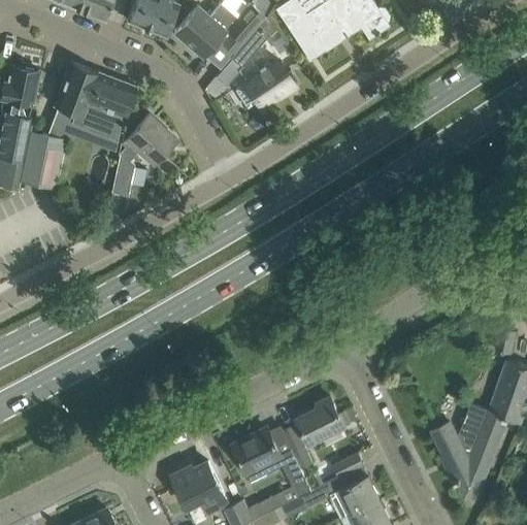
[(60,0),(59,3),(81,12),(87,0),(60,0)]
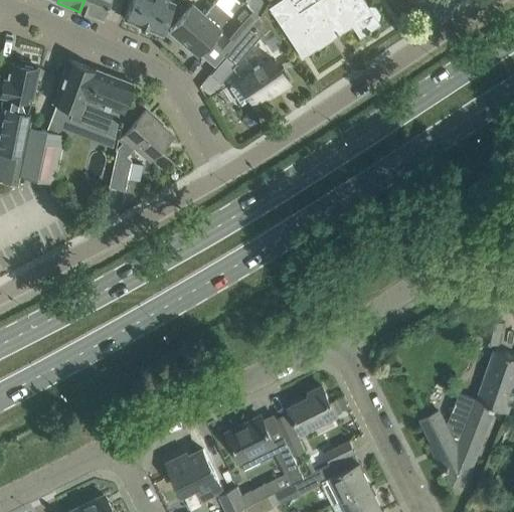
[(110,0),(84,0),(79,12),(102,21),(110,0)]
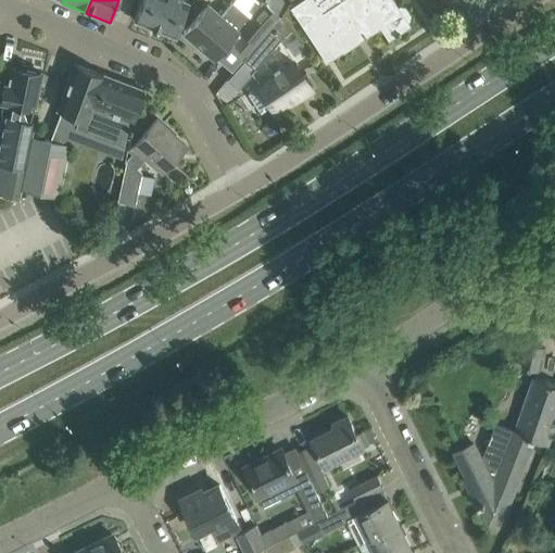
[(141,0),(141,2),(133,23),(175,39),(183,19),(186,7),(178,3),(179,0),(141,0)]
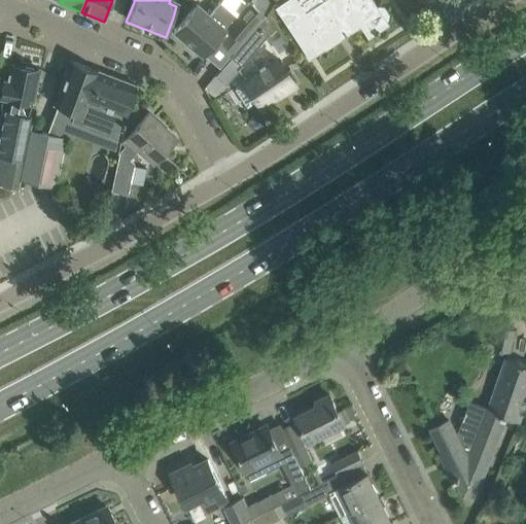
[(283,0),(280,5),(275,8),(300,45),(316,35),(325,49),(360,27),(369,39),(374,36),(379,34),(378,32),(386,26),(369,0),(283,0)]
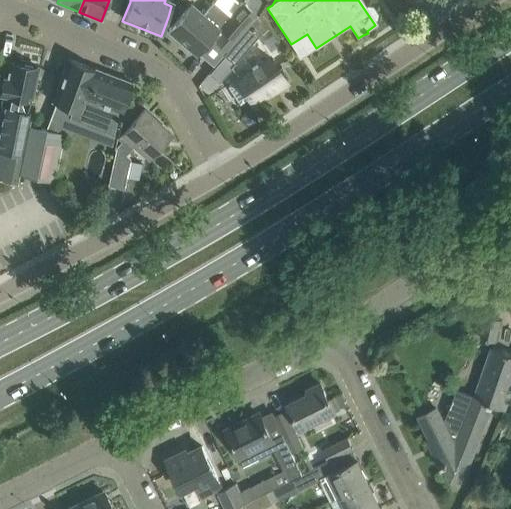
[(226,53),(240,37),(256,17),(241,3),(228,18),(213,4),(202,16),(192,7),(182,18),(181,18),(168,33),(196,57),(211,40),(226,53)]
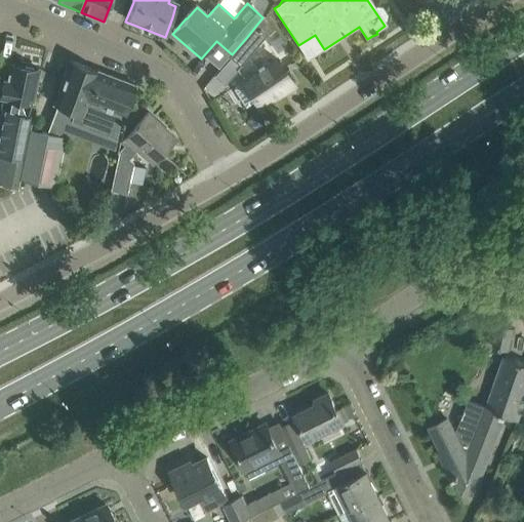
[(238,73),(269,36),(266,33),(271,27),(265,17),(226,63),(238,73)]
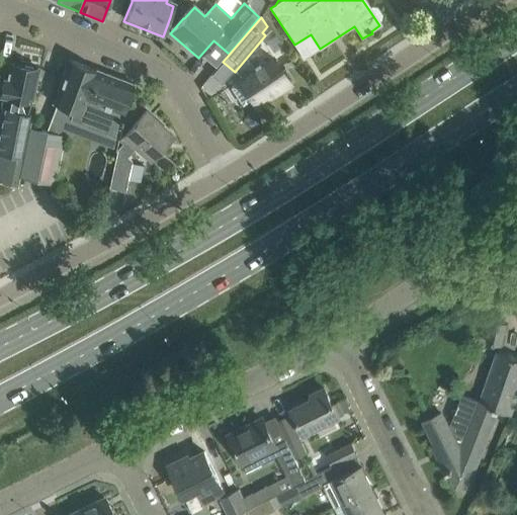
[(242,107),(252,100),(256,107),(272,97),(269,93),(286,82),(271,60),(240,81),(241,83),(231,89),(242,107)]
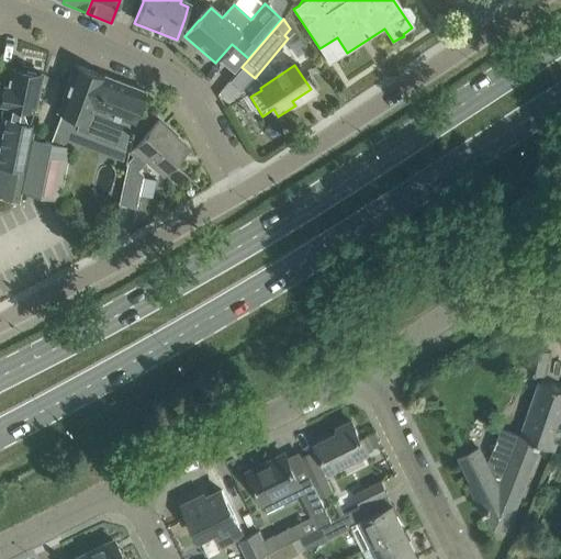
[(145,94),(74,67),(56,114),(60,115),(49,145),(71,152),(74,144),(125,165),(134,125),(133,124),(145,94)]
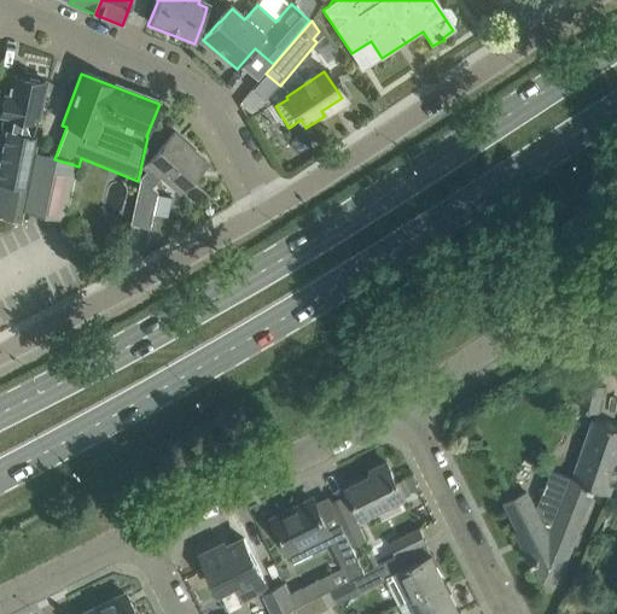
[(21,212),(30,153),(33,141),(27,140),(31,128),(40,83),(12,79),(9,98),(4,97),(0,116),(3,124),(0,164),(0,220),(18,224),(21,212)]
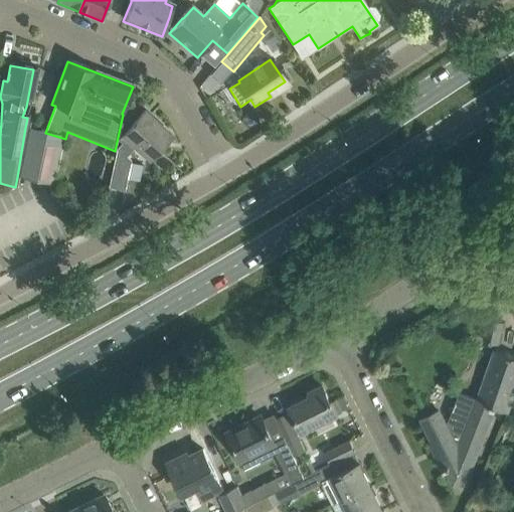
[(139,166),(131,164),(131,163),(126,158),(135,148),(149,161),(171,137),(144,113),(123,137),(118,142),(121,145),(116,151),(117,152),(113,169),(109,189),(124,192),(128,177),(136,179),(139,166)]
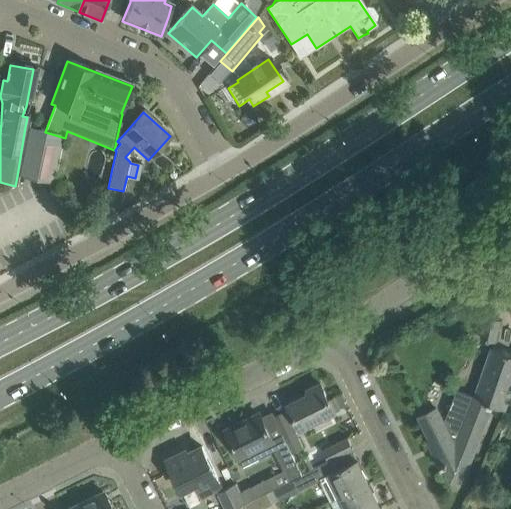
[(53,184),(65,138),(45,132),(25,127),(17,176),(53,184)]
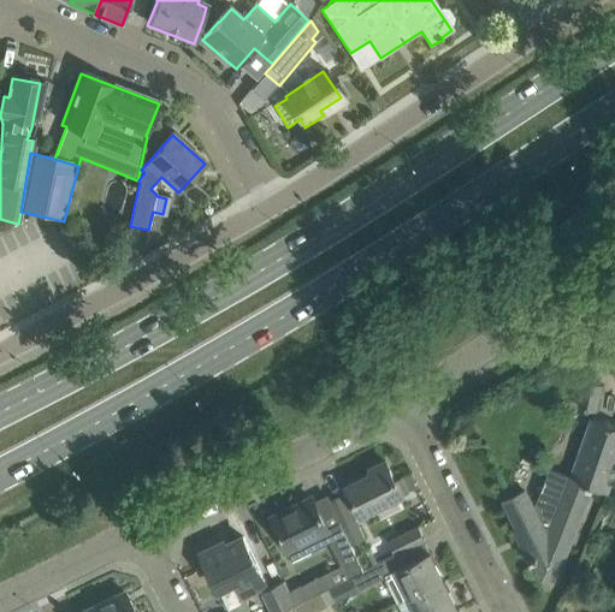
[(595,414),(601,387),(585,384),(579,410),(595,414)]
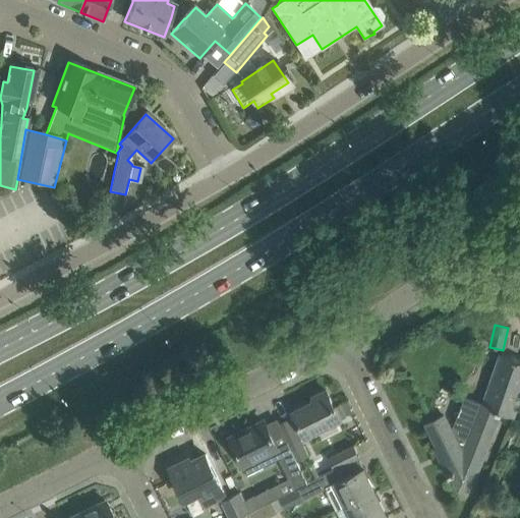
[(519,397),(519,361),(501,355),(483,407),(499,413),(513,418),(519,397)]
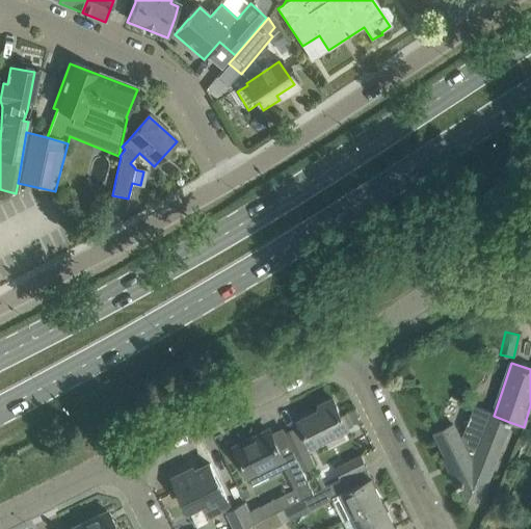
[(312,449),(329,441),(348,431),(333,401),(320,407),(319,413),(299,422),(312,449)]
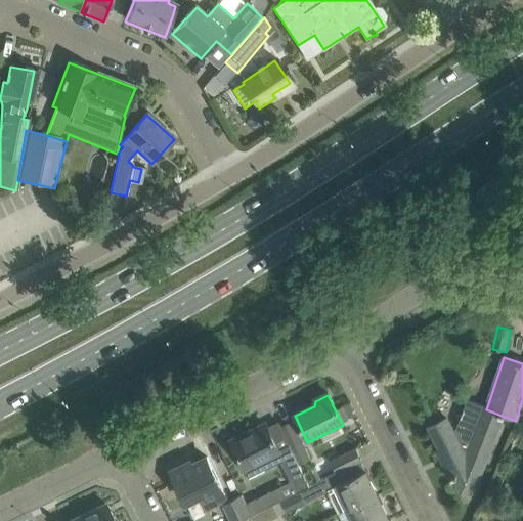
[(502,416),(486,409),(469,402),(454,437),(445,420),(430,428),(441,450),(438,452),(451,480),(455,478),(462,491),(463,491),(472,491),(502,416)]
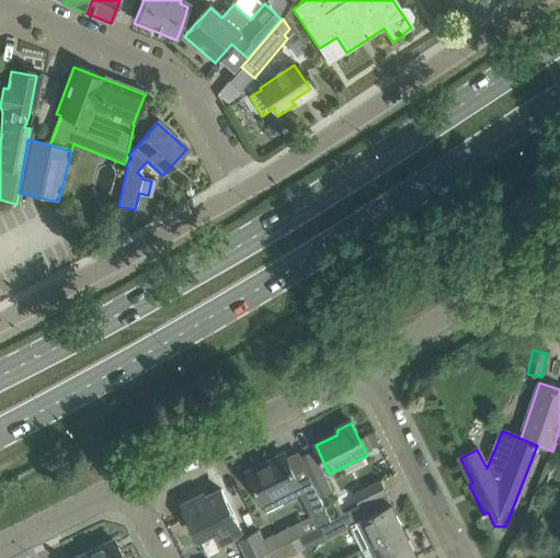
[(332,492),(323,475),(312,480),(301,457),(300,458),(310,478),(320,499),(332,492)]
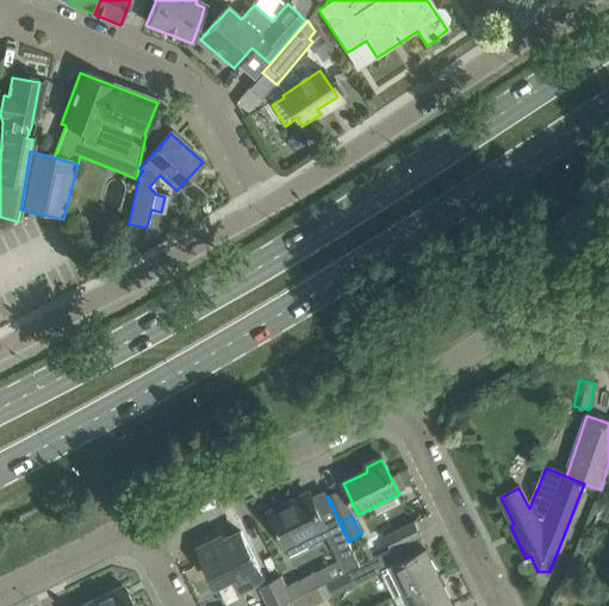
[(324,525),(322,519),(311,498),(290,508),(289,506),(269,514),(290,555),(325,538),(345,574),(349,572),(360,567),(348,542),(337,519),(324,525)]
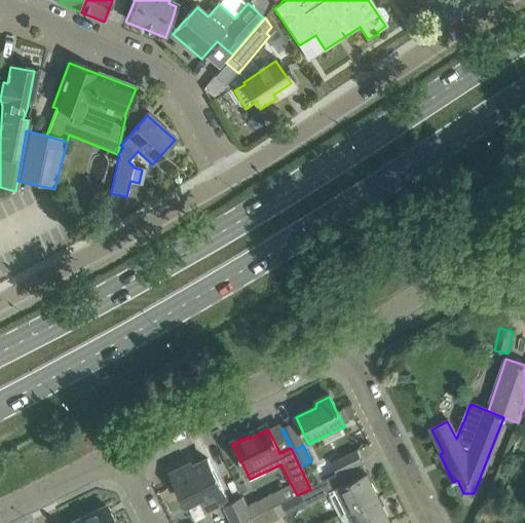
[(337,477),(344,473),(363,463),(357,452),(332,464),(337,477)]
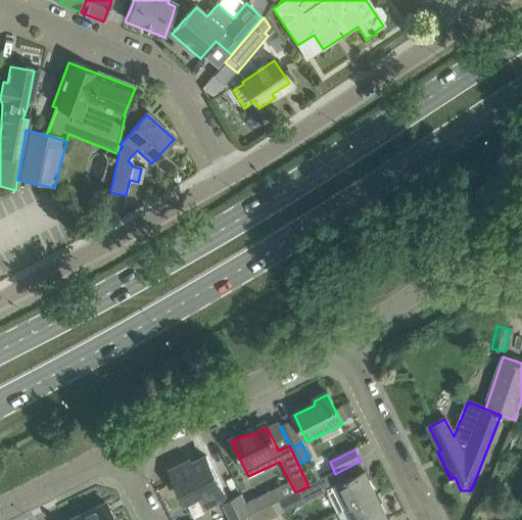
[(227,499),(206,459),(191,466),(190,463),(171,472),(185,503),(199,495),(206,509),(227,499)]
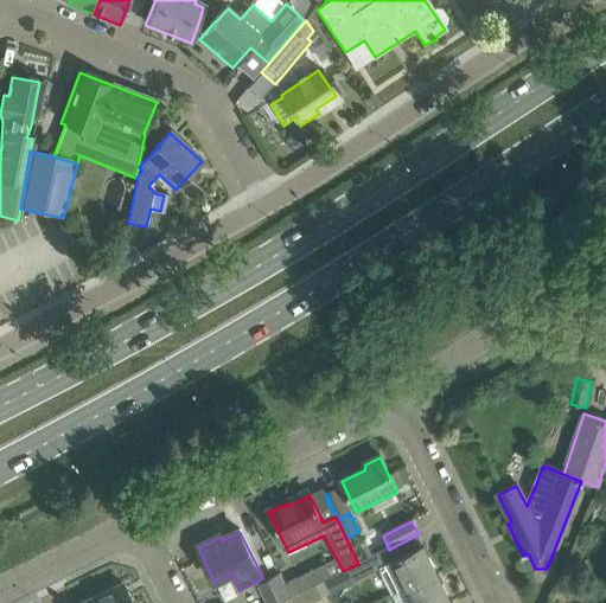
[(404,590),(438,573),(423,549),(425,547),(425,546),(402,557),(397,545),(389,550),(358,564),(348,569),(353,584),(378,571),(384,583),(397,577),(404,590)]
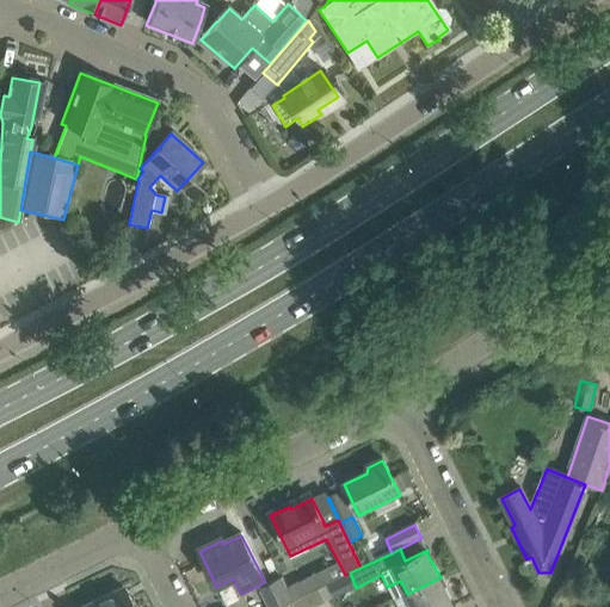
[(319,573),(287,589),(293,602),(319,588),(326,584),(312,582),(319,573)]
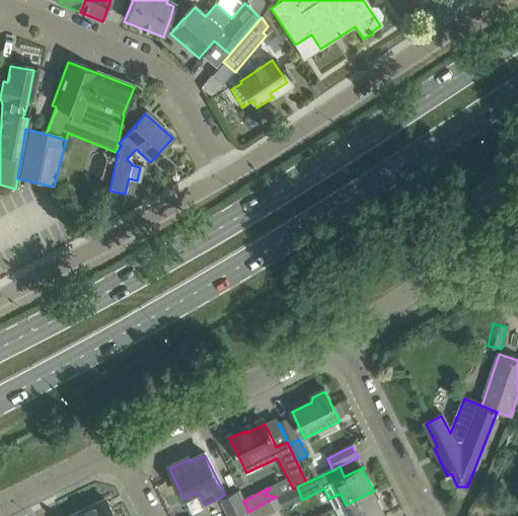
[(387,515),(374,491),(346,505),(335,510),(337,515),(387,515)]
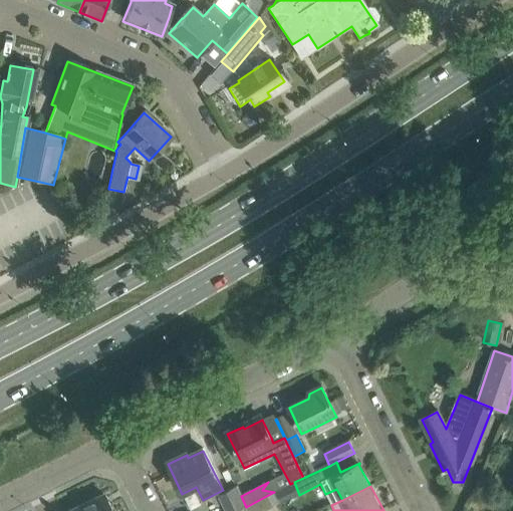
[(239,510),(246,507),(237,487),(217,497),(224,510),(239,510)]
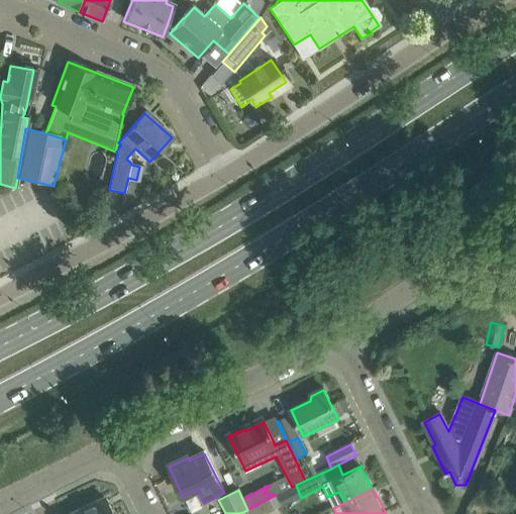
[(270,498),(247,510),(248,513),(268,513),(275,510),(270,498)]
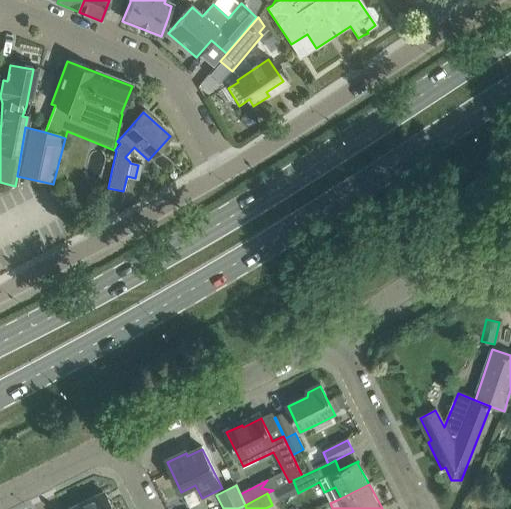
[(109,508),(102,494),(72,508),(109,508)]
